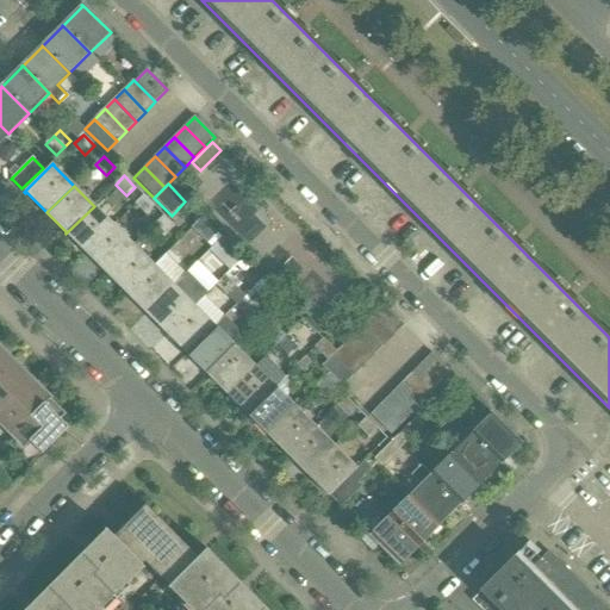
[(135,205),(145,216),(155,206),(144,195),(135,205)]
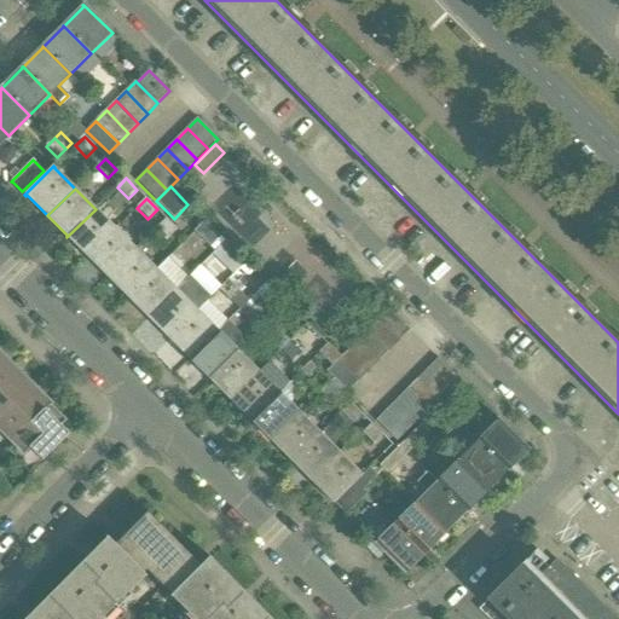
[(68,236),(88,256),(116,229),(96,209),(68,236)]
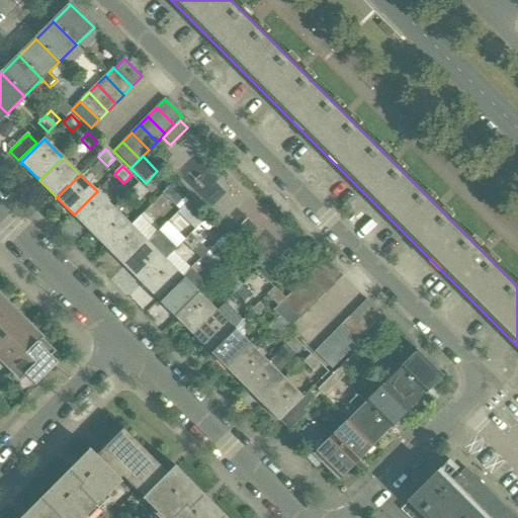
[(141,200),(149,192),(140,183),(132,191),(141,200)]
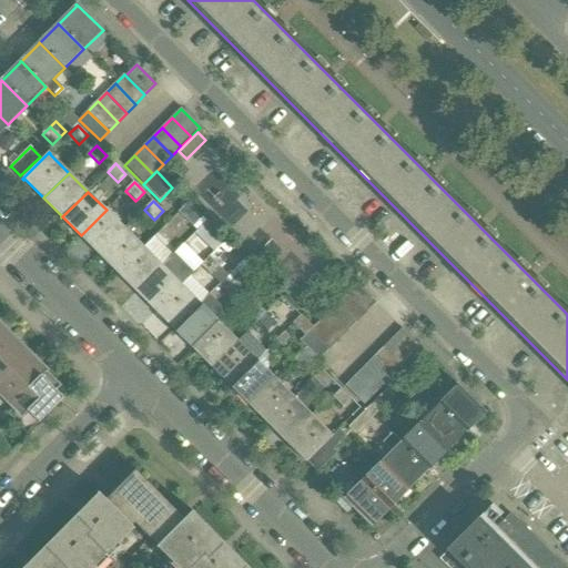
[(188,203),(186,203),(179,212),(193,227),(203,217),(188,203)]
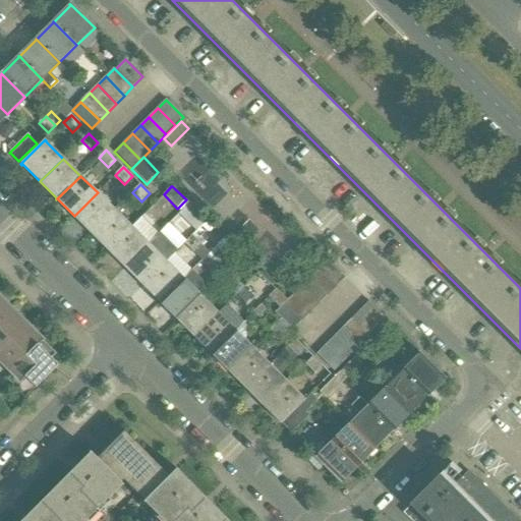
[(91,234),(92,233),(115,211),(98,192),(74,216),(91,232),(90,233),(91,234)]
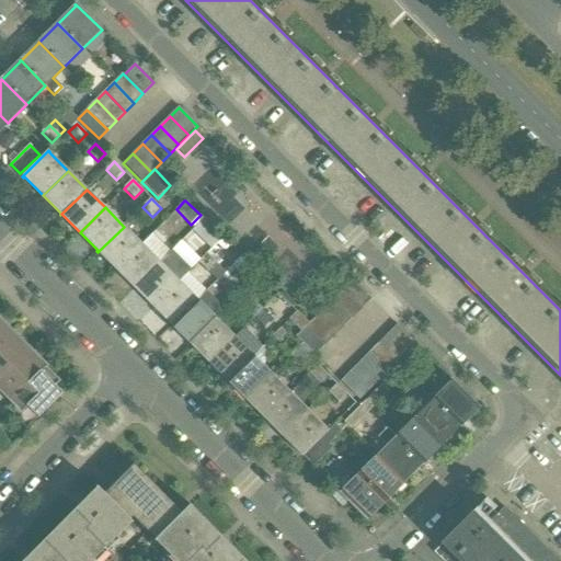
[(99,251),(116,268),(141,244),(124,227),(99,251)]
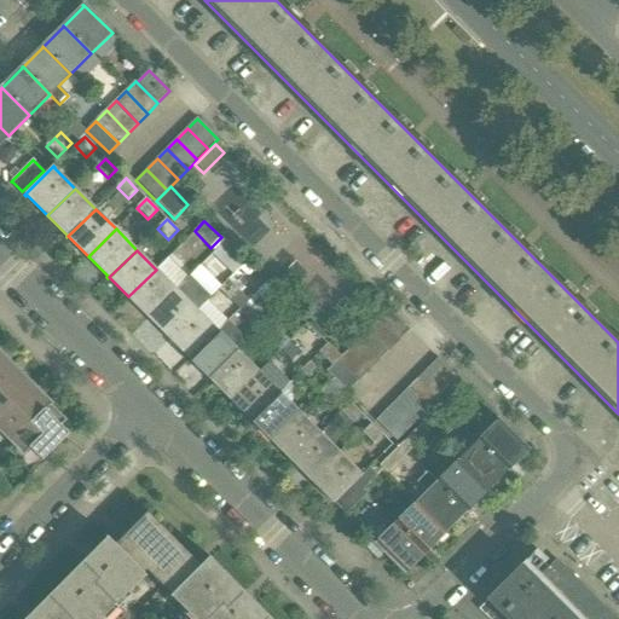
[(219,271),(207,260),(198,268),(209,281),(219,271)]
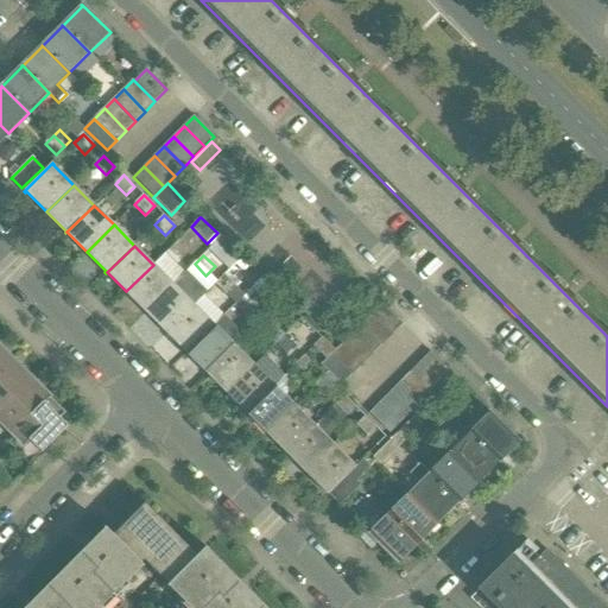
[(145,312),(146,312),(173,285),(153,265),(126,291),(146,311),(145,312)]
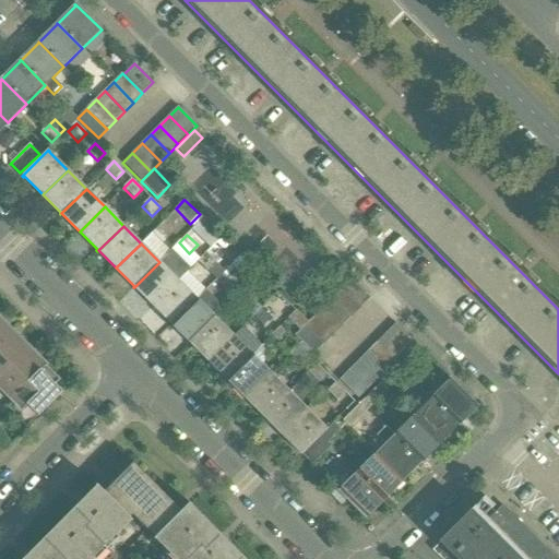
[(205,253),(198,261),(207,271),(215,263),(205,253)]
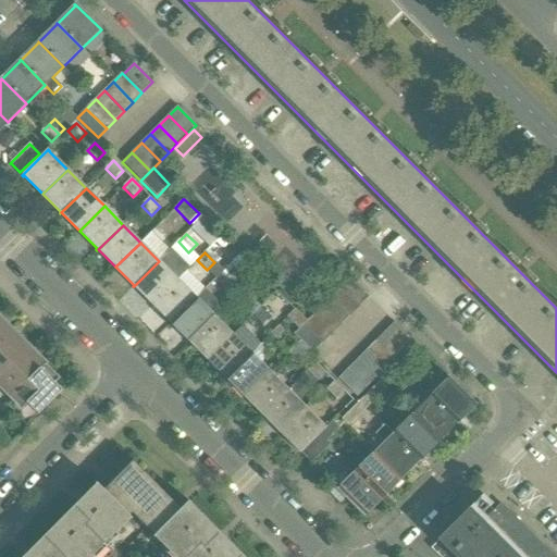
[(135,286),(152,305),(177,280),(159,261),(134,286),(134,287),(135,286)]
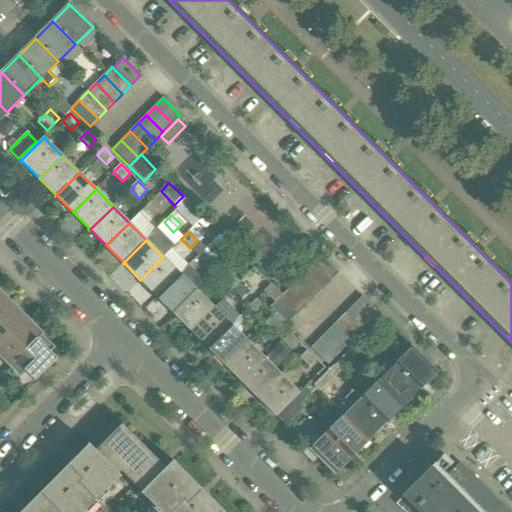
[(215,258),(205,249),(198,256),(207,266),(215,258)]
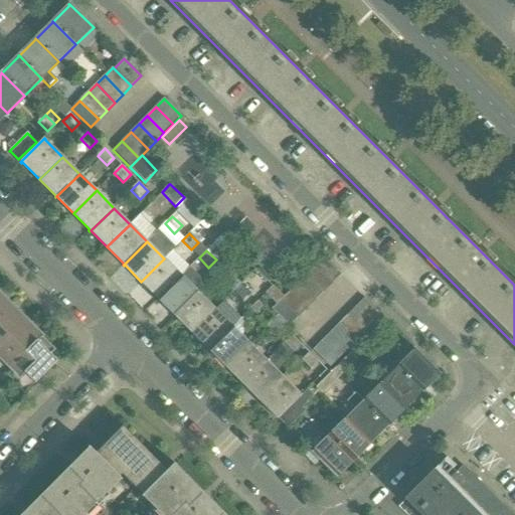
[(324,258),(315,267),(332,284),(341,275),(324,258)]
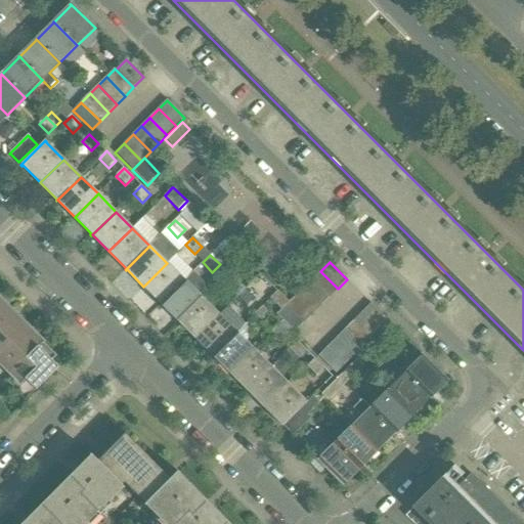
[(160,304),(161,305),(184,280),(167,263),(143,287),(161,303),(160,304)]
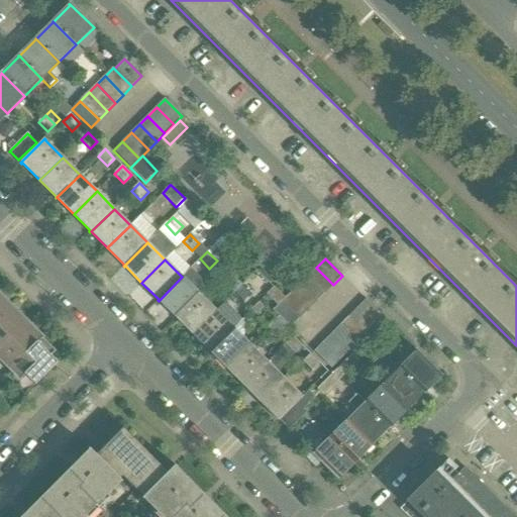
[(316,268),(308,276),(325,293),(333,285),(316,268)]
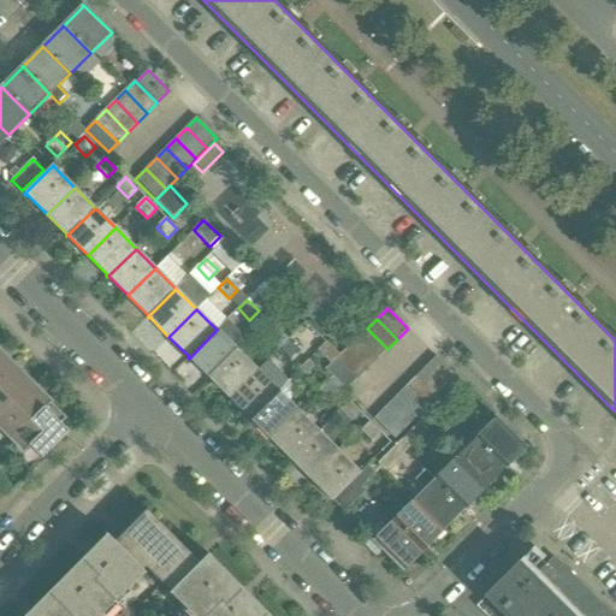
[(279,331),(268,320),(259,330),(270,341),(279,331)]
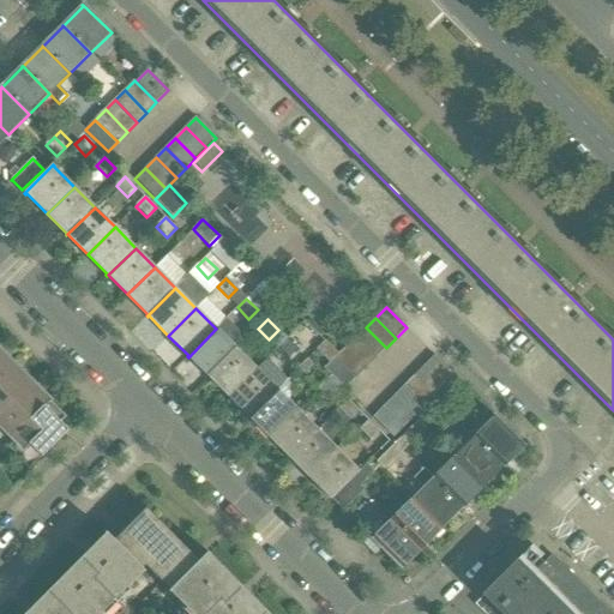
[(366,327),(355,338),(375,359),(386,348),(366,327)]
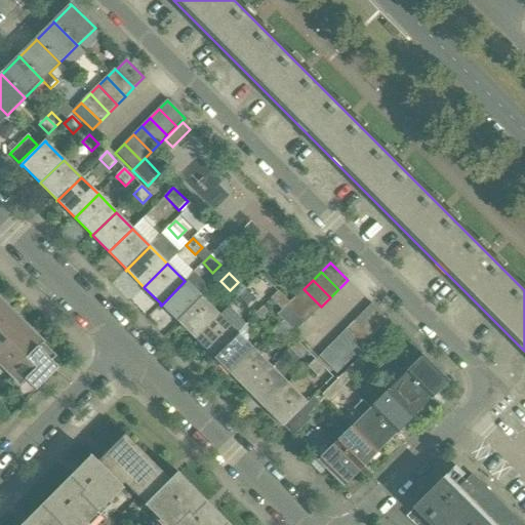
[(162,305),(178,322),(202,298),(185,281),(161,306),(162,305)]
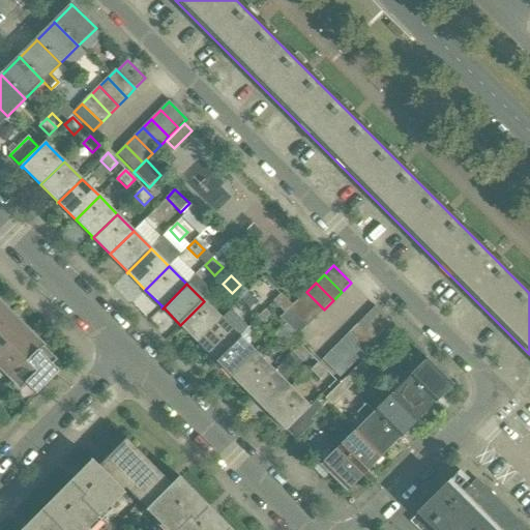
[(306,292),(298,300),(316,318),(324,310),(306,292)]
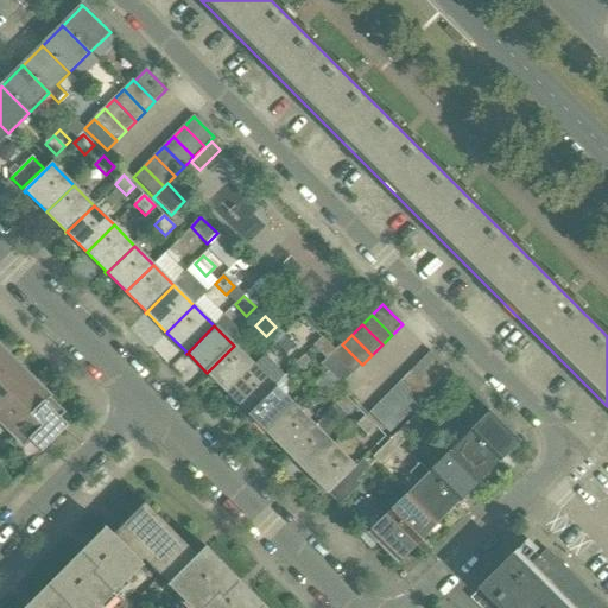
[(286,356),(295,347),(284,336),(276,344),(286,356)]
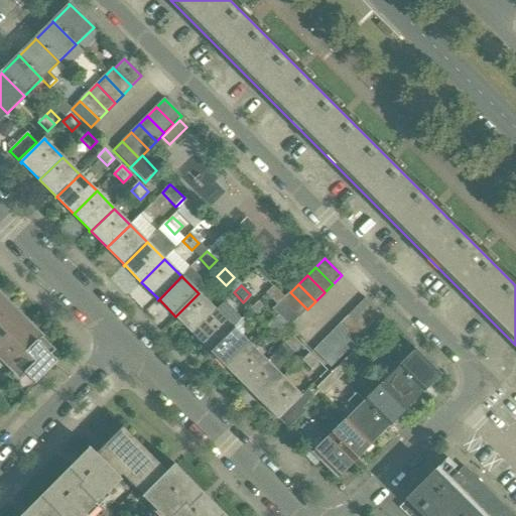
[(290,292),(281,301),(298,318),(307,309),(290,292)]
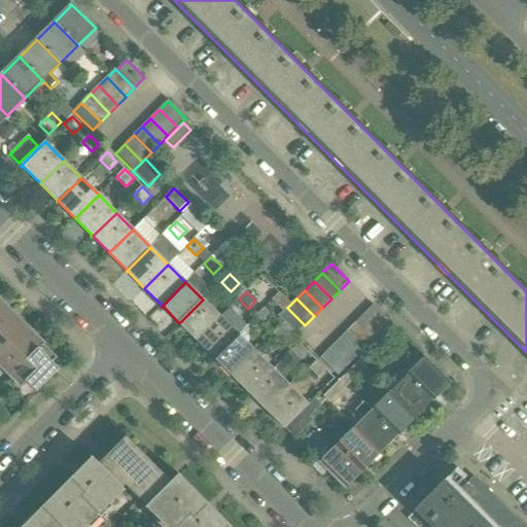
[(196,341),(220,317),(203,300),(179,323),(197,340),(196,341)]
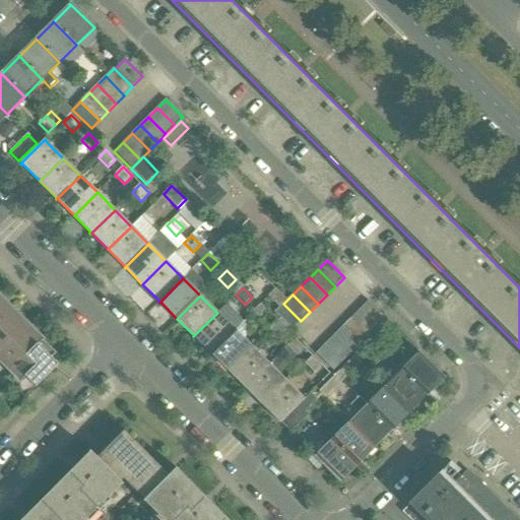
[(0,320),(11,309),(10,309),(9,310),(4,306),(6,304),(0,298),(0,320)]
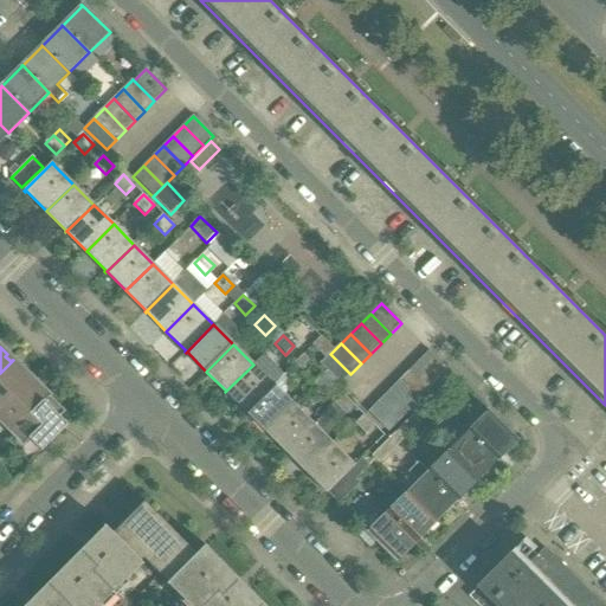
[(429,352),(418,362),(438,381),(449,371),(429,352)]
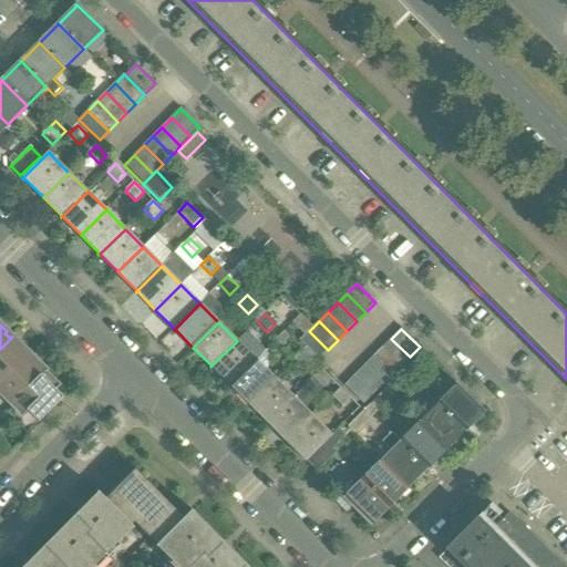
[(328,350),(309,331),(299,340),(306,347),(317,358),(318,359),(328,350)]
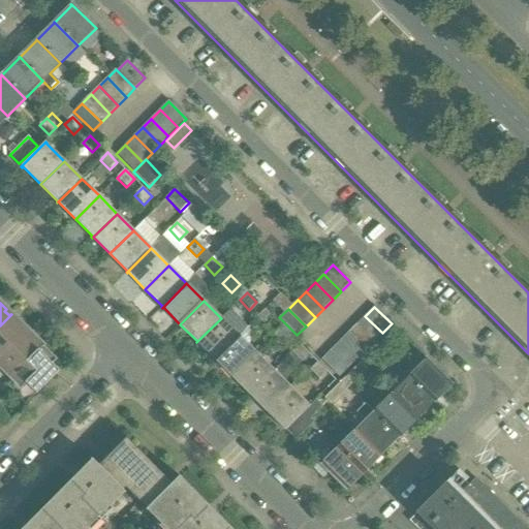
[(274,319),(265,310),(257,317),(267,327),(274,319)]
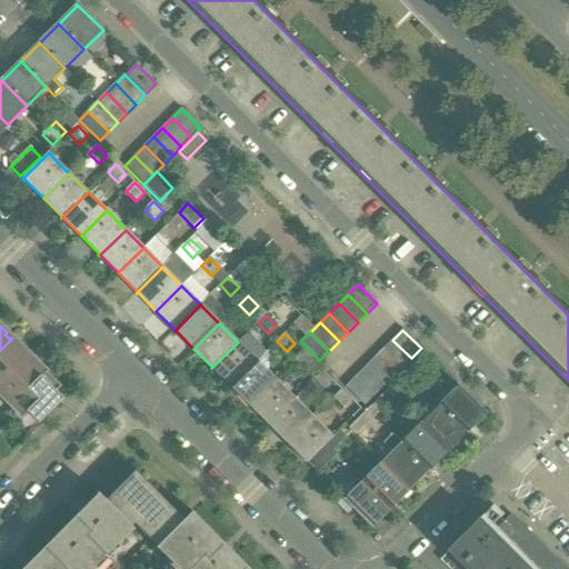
[(0,350),(0,385),(29,356),(19,345),(17,347),(12,341),(13,339),(12,338),(0,350)]
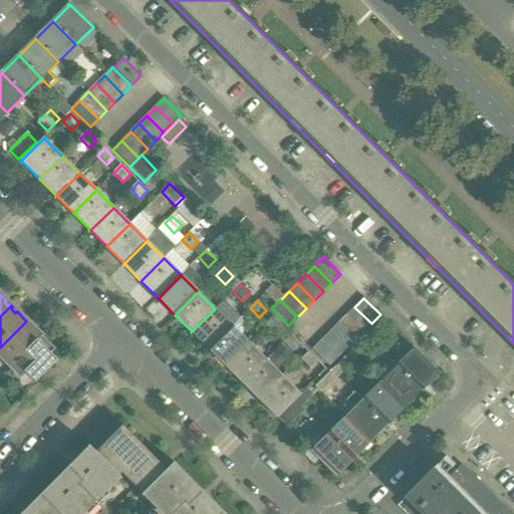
[(354,307),(346,315),(363,331),(371,323),(354,307)]
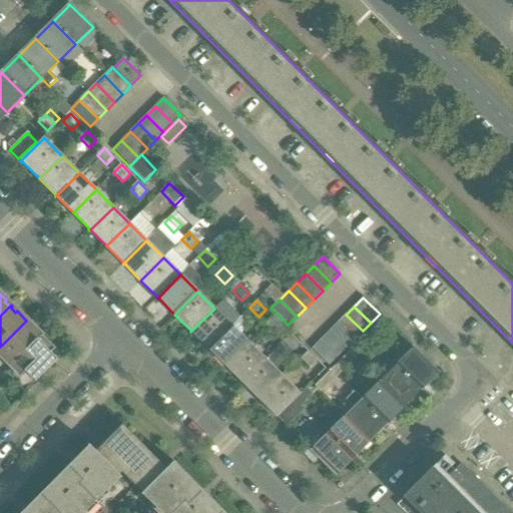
[(192,332),(208,348),(231,326),(214,309),(190,332),(191,333),(192,332)]
